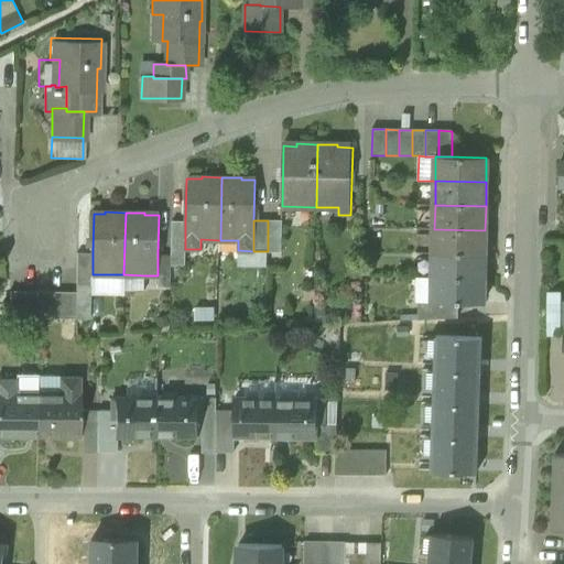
[(282,220),(268,220),(268,251),(281,251),(282,220)]
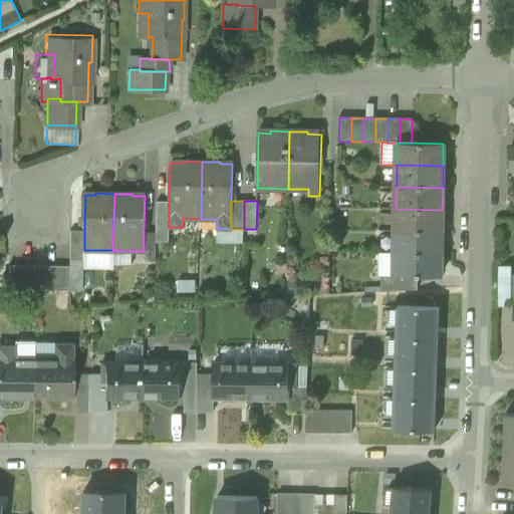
[(158,202),(157,230),(157,242),(171,242),(171,227),(169,227),(169,202),(158,202)]
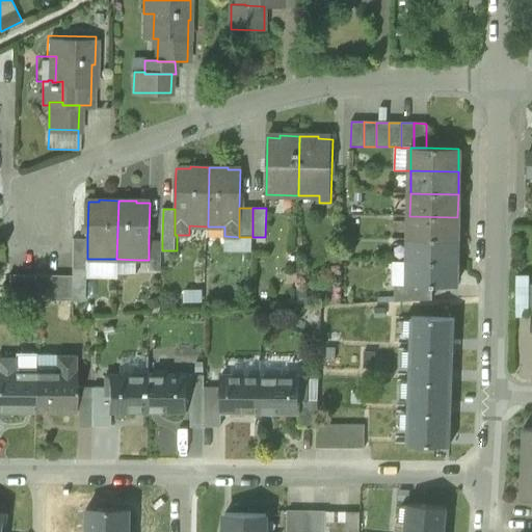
[(409,216),(409,239),(457,240),(457,217),(409,216)]
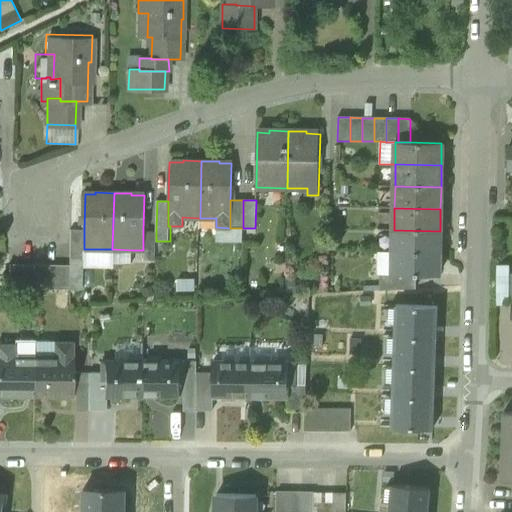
[(82,258),(84,258),(85,249),(84,249),(84,228),(70,227),(69,258),(82,258)]
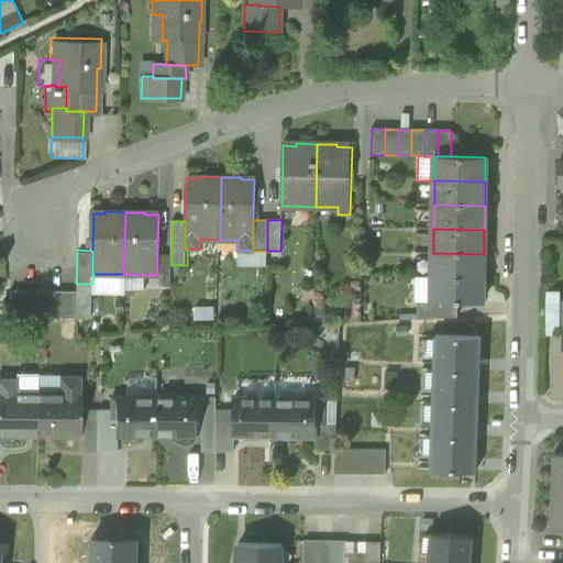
[(267,251),(238,250),(238,266),(266,266),(267,251)]
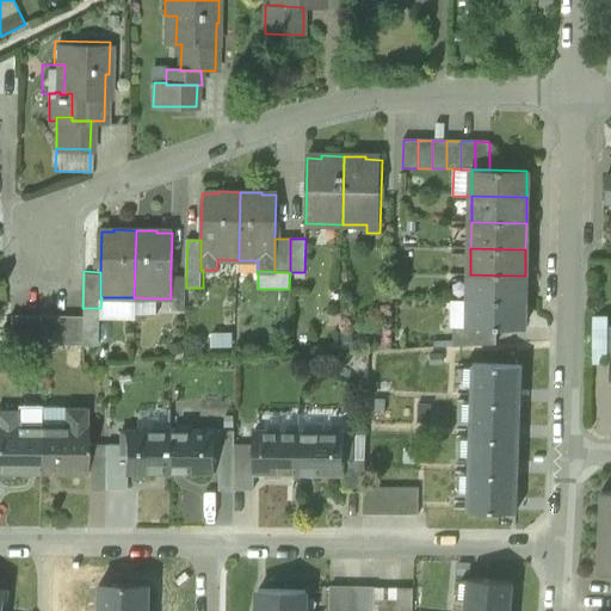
[(185,312),(186,288),(186,273),(171,273),(171,298),(170,298),(170,310),(185,312)]
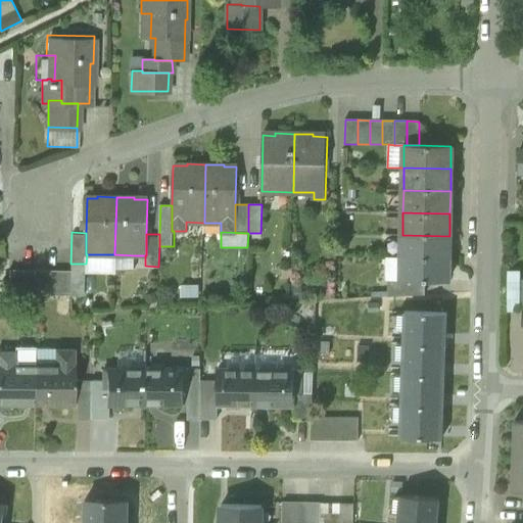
[(402,235),(401,257),(448,258),(449,236),(402,235)]
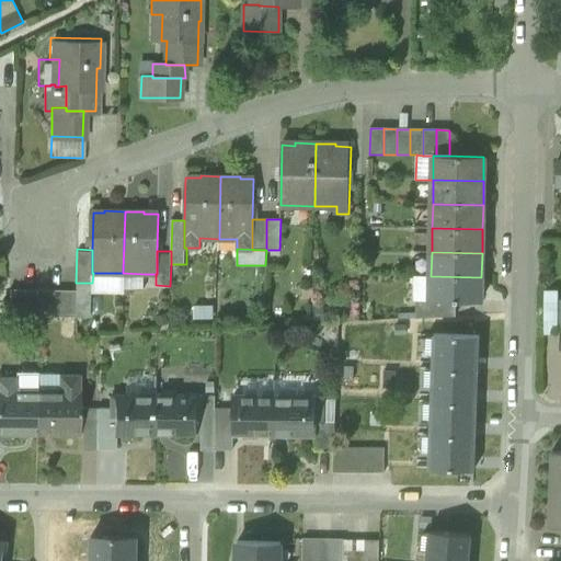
[(90,283),(90,293),(123,294),(123,288),(123,273),(93,273),(92,283),(90,283)]
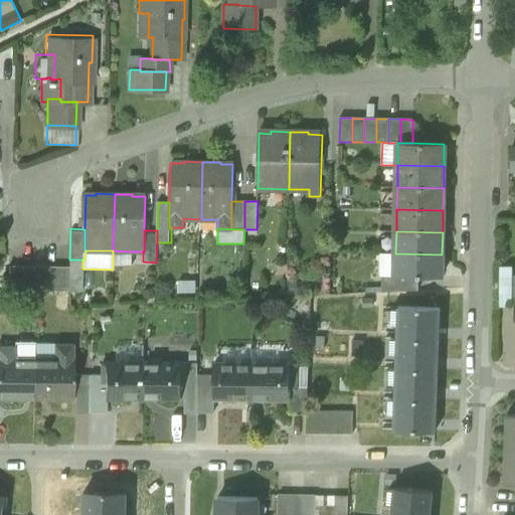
[(113,250),(113,265),(133,265),(133,251),(113,250)]
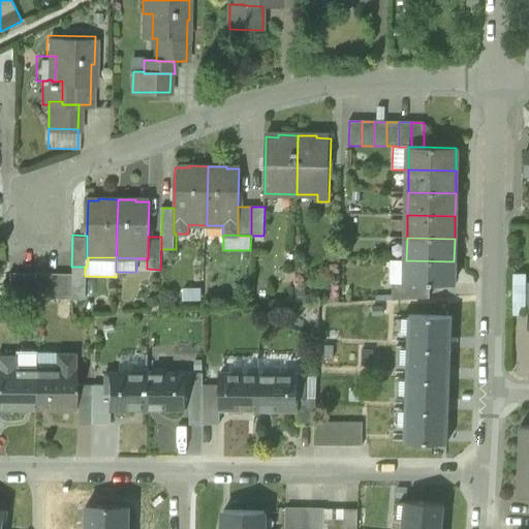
[(406,281),(406,260),(391,260),(391,281),(406,281)]
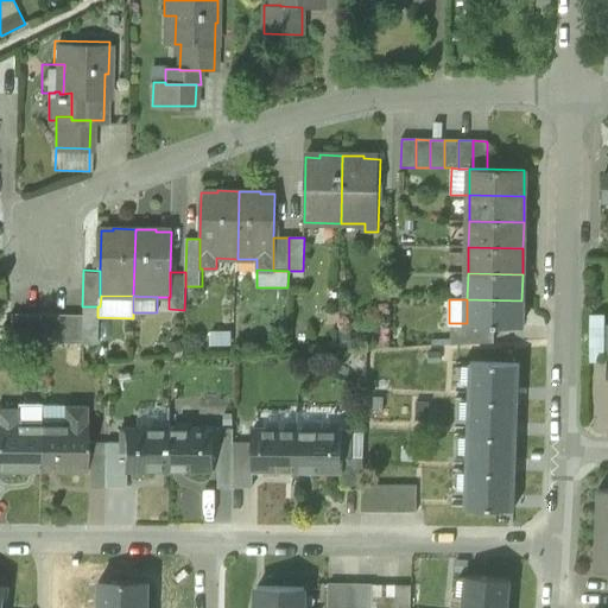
[(521,325),(521,301),(467,299),(467,323),(467,324),(492,325),(521,325)]
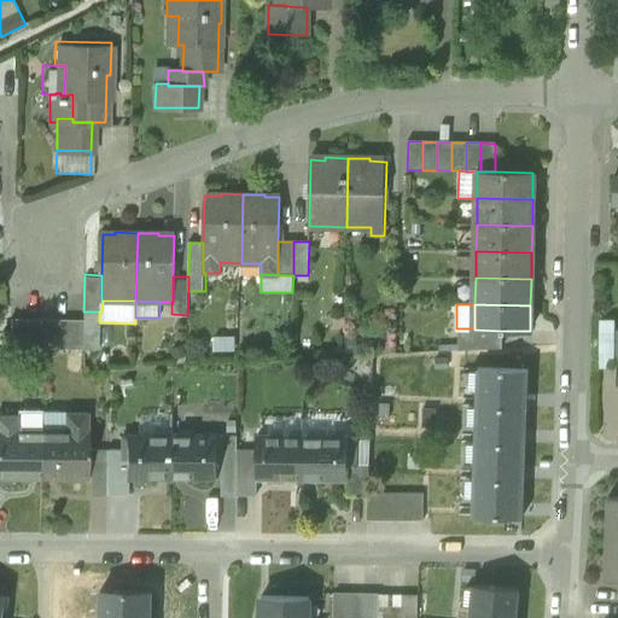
[(83,319),(83,349),(83,350),(98,351),(99,322),(99,312),(83,312),(83,319)]
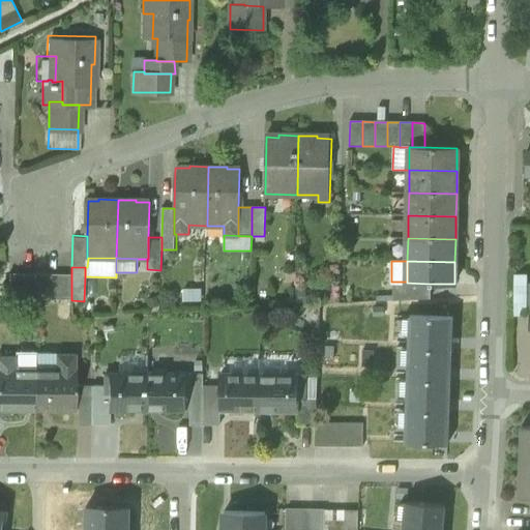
[(8,298),(22,298),(22,272),(9,272),(8,298)]
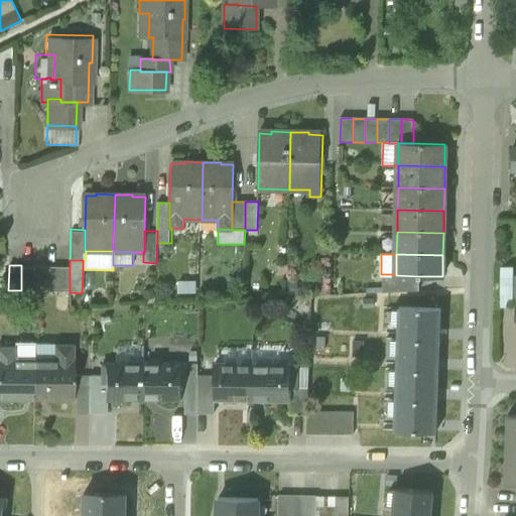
[(21,290),(33,290),(33,265),(21,265),(21,290)]
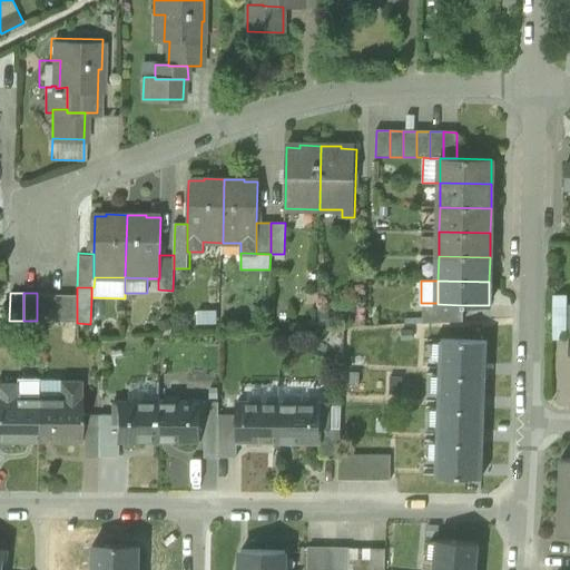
[(37,321),(50,322),(50,293),(37,293),(37,321)]
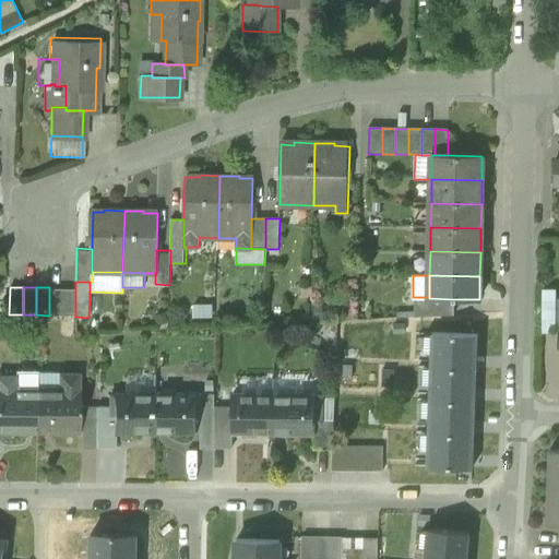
[(49,316),(62,316),(62,288),(49,287),(49,316)]
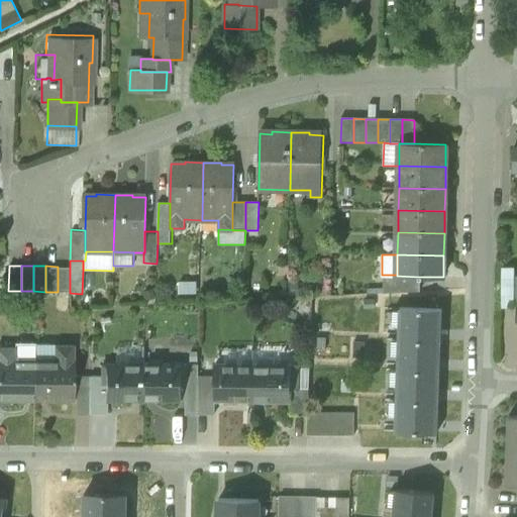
[(70,267),(58,267),(58,292),(70,292),(70,267)]
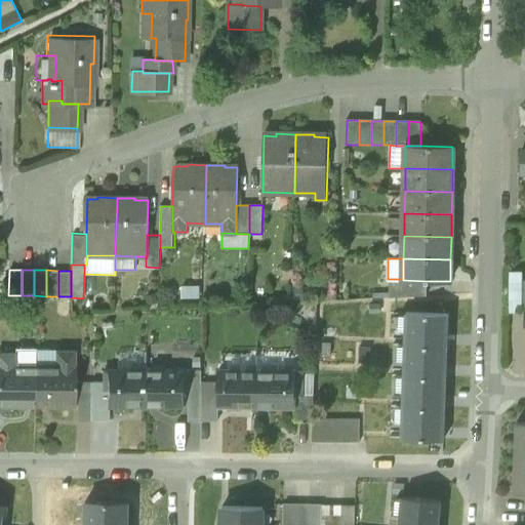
[(509,272),(509,313),(522,313),(522,272),(509,272)]
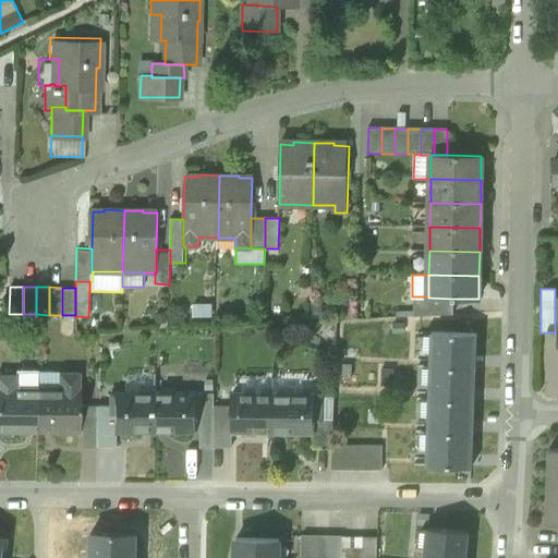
[(412,296),(412,317),(451,315),(451,299),(428,298),(428,296),(412,296)]
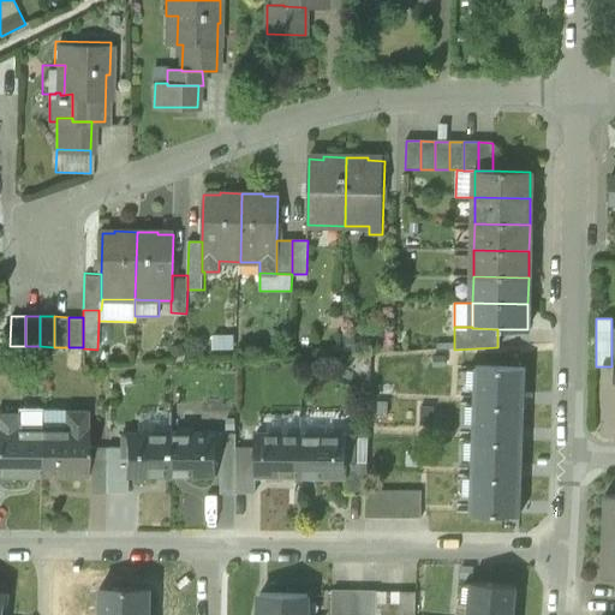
[(234,338),(216,339),(216,351),(234,350),(234,338)]
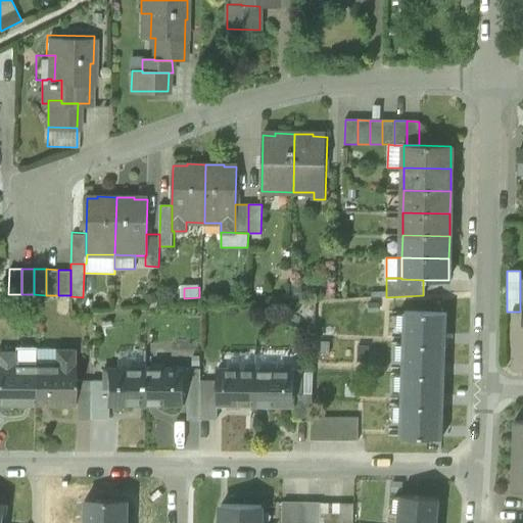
[(405,315),(403,346),(444,347),(445,316),(405,315)]
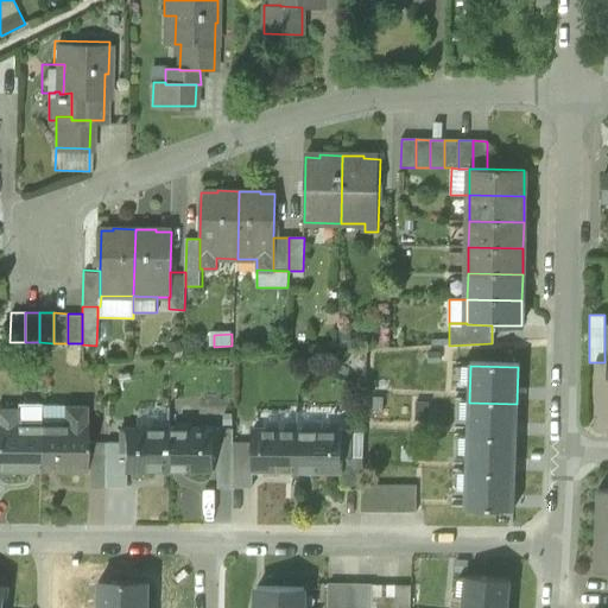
[(429,401),(416,401),(416,422),(429,422),(429,401)]
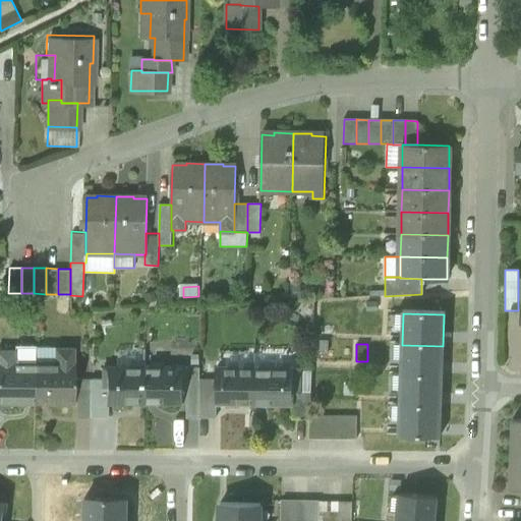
[(402,345),(401,373),(443,374),(443,346),(402,345)]
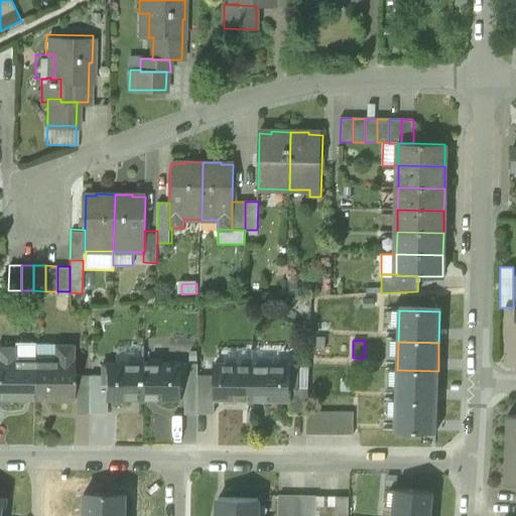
[(54,343),(54,346),(53,358),(35,358),(34,398),(72,399),(72,387),(72,374),(72,343),(54,343)]
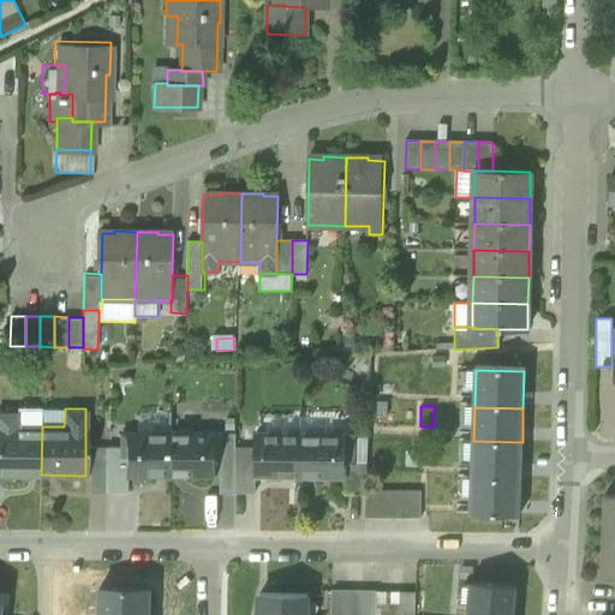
[(0,425),(18,427),(18,411),(0,410),(0,425)]
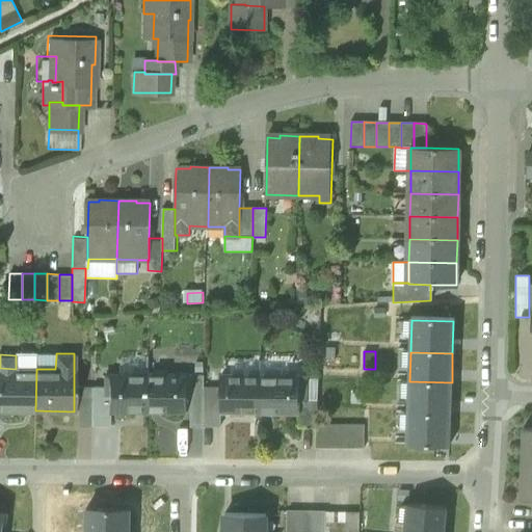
[(36,355),(16,355),(16,369),(36,369),(36,355)]
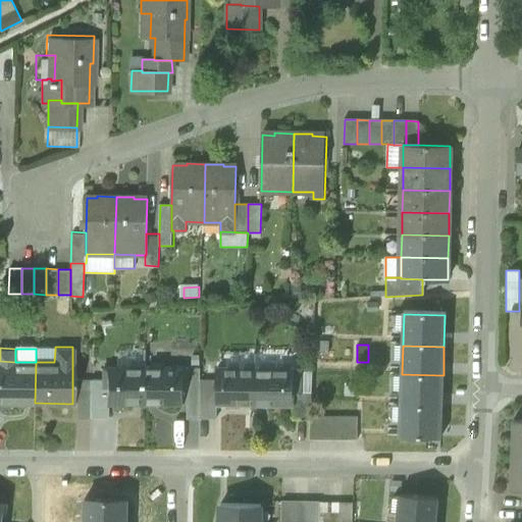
[(36,349),(36,362),(54,362),(55,350),(36,349)]
